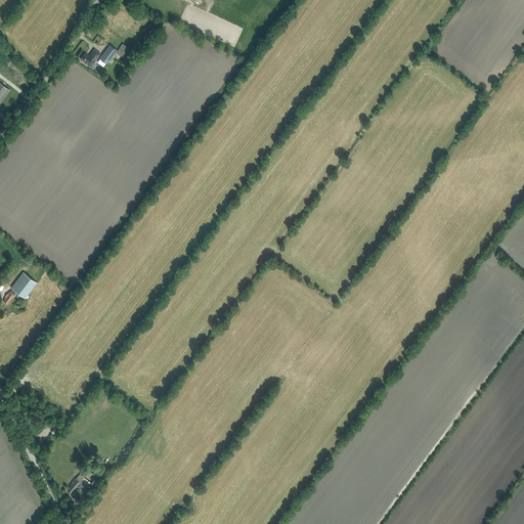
[(123,44),(119,50),(123,53),(127,47),(123,44)]
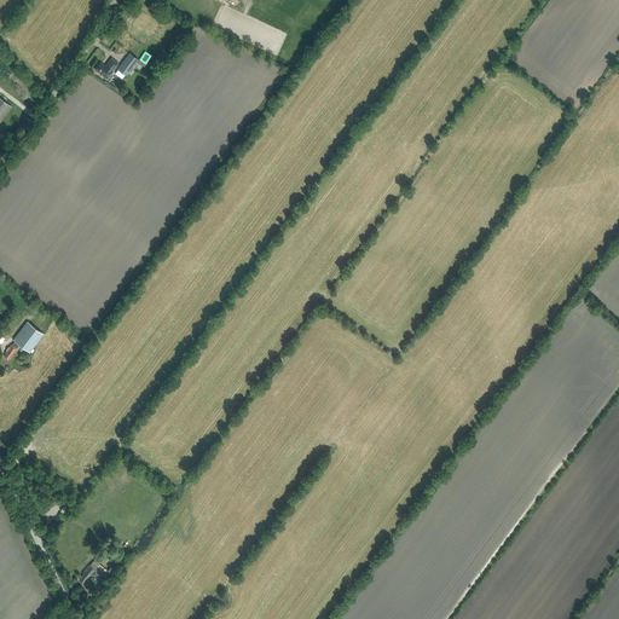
[(109,63),(106,67),(102,63),(96,69),(106,80),(113,73),(113,71),(119,64),(113,58),(109,63)]
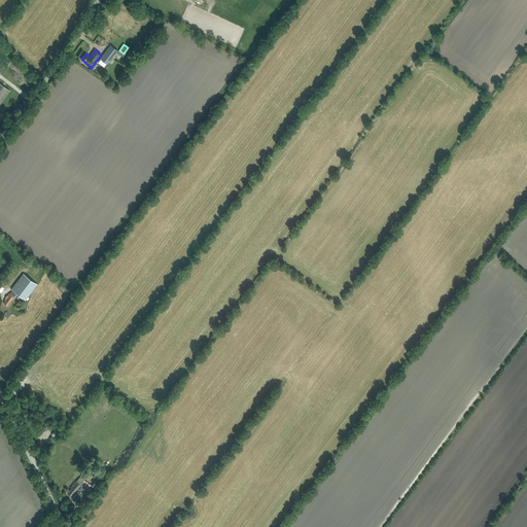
[(105,53),(101,59),(107,64),(112,58),(105,53)]
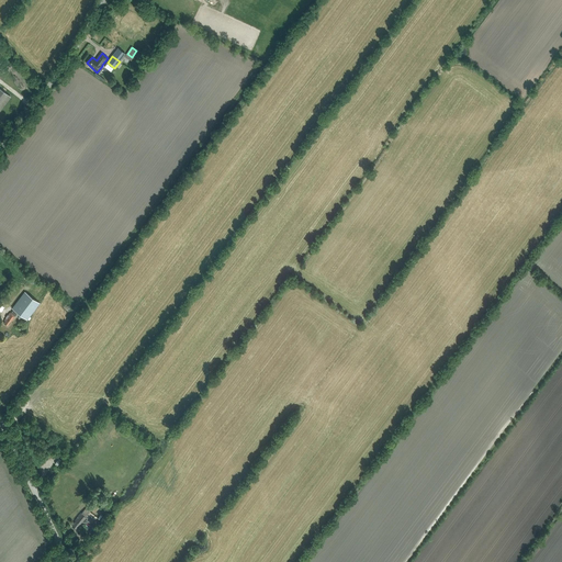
[(0,110),(11,97),(0,88),(0,110)]
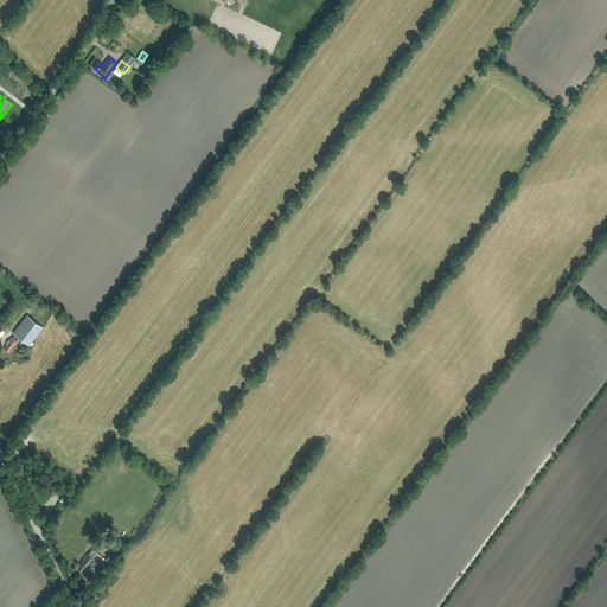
[(20,338),(29,344),(43,326),(26,313),(12,331),(14,333),(11,337),(10,337),(8,339),(7,339),(5,342),(6,343),(5,345),(6,345),(4,347),(7,350),(11,346),(12,346),(18,338),(19,339),(20,338)]
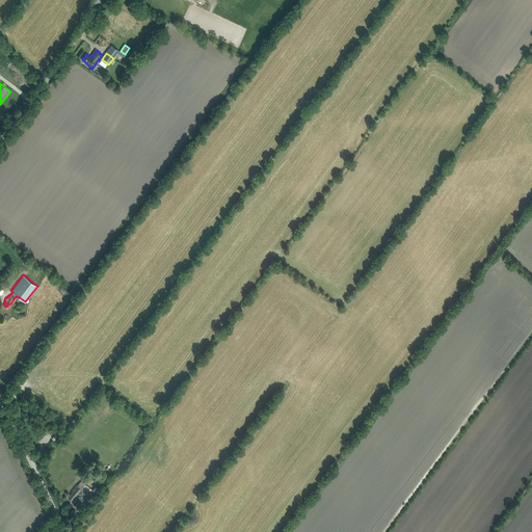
[(72,501),(73,500),(75,501),(77,498),(76,498),(82,490),(81,489),(85,484),(81,481),(77,486),(77,485),(71,493),(72,494),(68,499),(72,501)]
